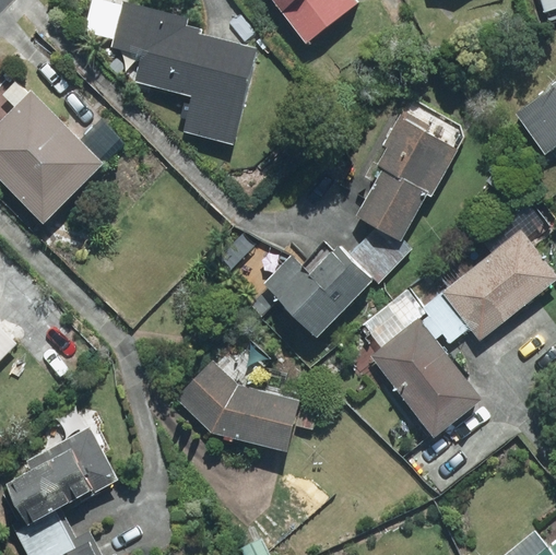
[(257,47),(184,28),(187,15),(128,0),(107,79),(192,101),(185,132),(232,144),(257,47)]
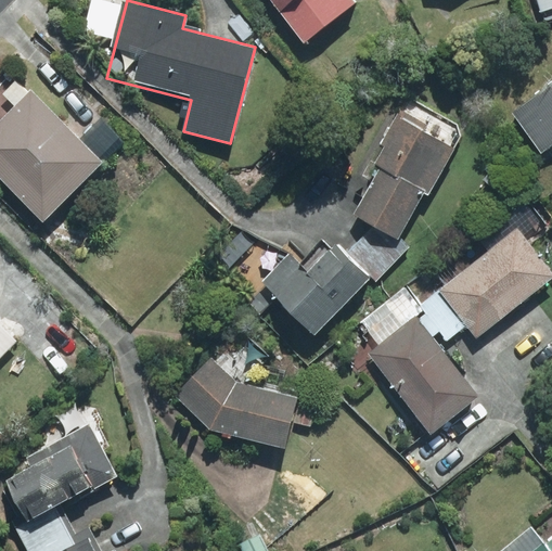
[(355,5),(350,0),(268,0),(300,45),(355,5)]
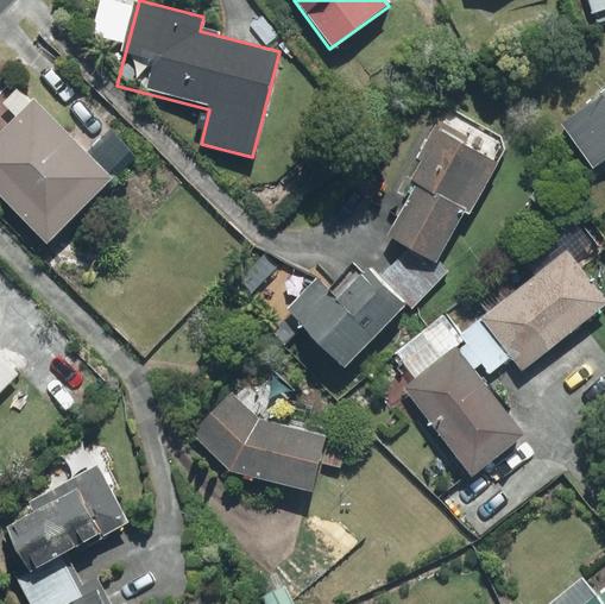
[(588,0),(593,13),(604,10),(604,0),(588,0)]
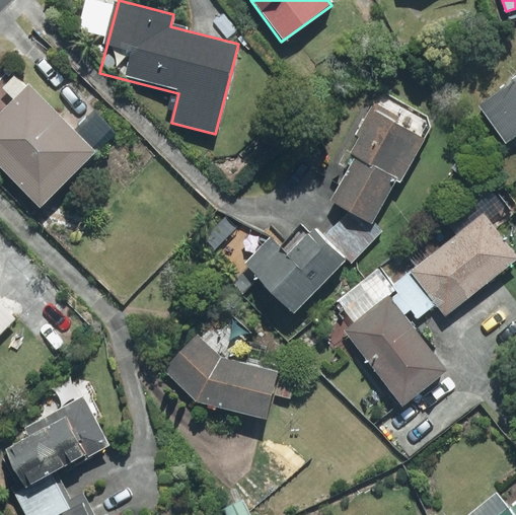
[(24,76),(0,97),(0,166),(34,206),(93,154),(24,76)]
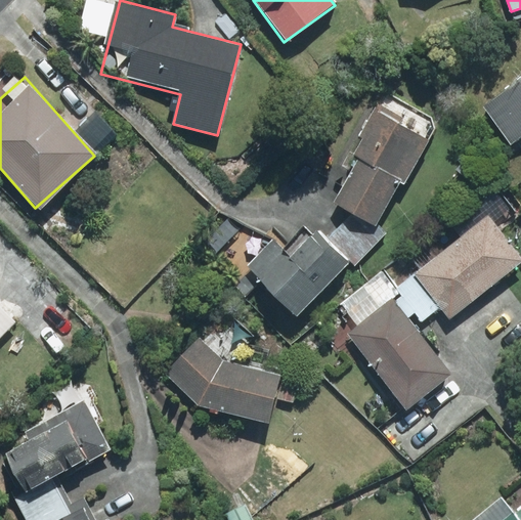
[(520,79),(485,104),(514,146),(520,141),(520,79)]
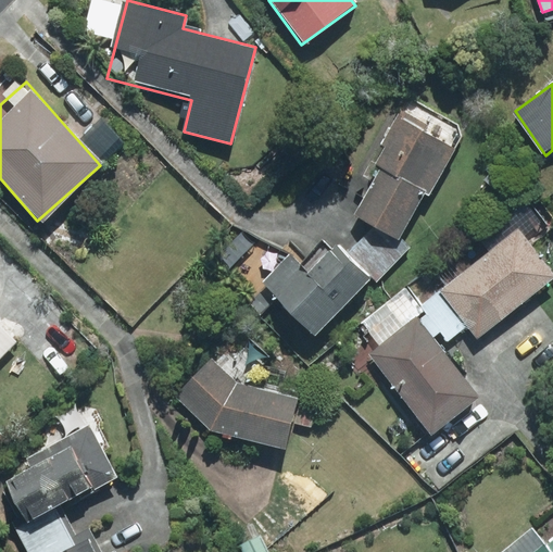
[(404,242),(459,142),(397,109),(363,168),(379,177),(357,217),(404,242)]
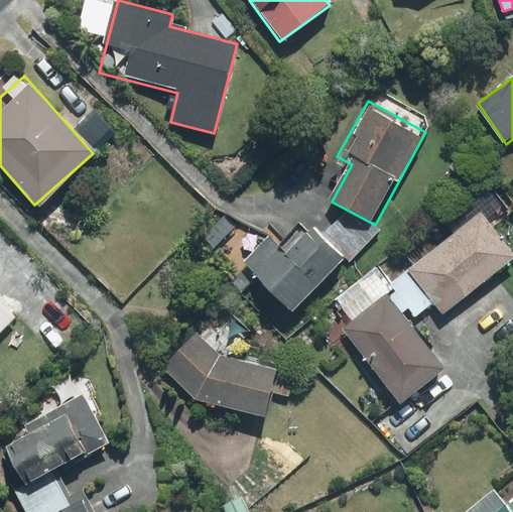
[(512,248),(481,210),(408,269),(446,316),(512,262),(512,248)]
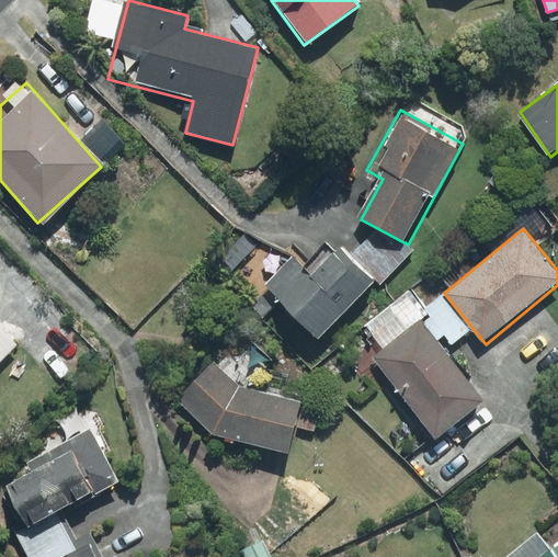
[(310,339),(373,284),(338,245),(307,272),(295,259),(264,286),(310,339)]
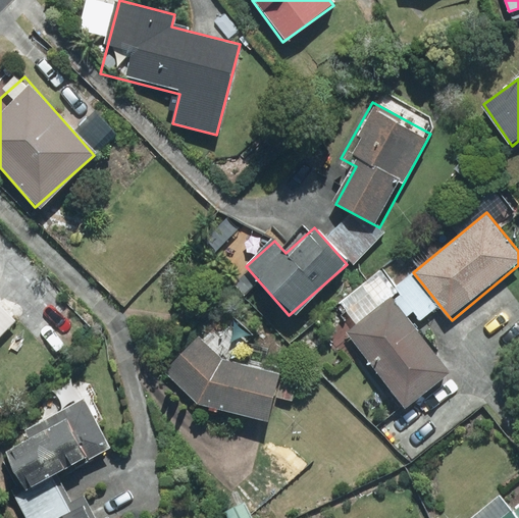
[(341,302),(356,321),(344,331),(407,410),(451,375),(388,296),(383,300),(368,279),(341,302)]
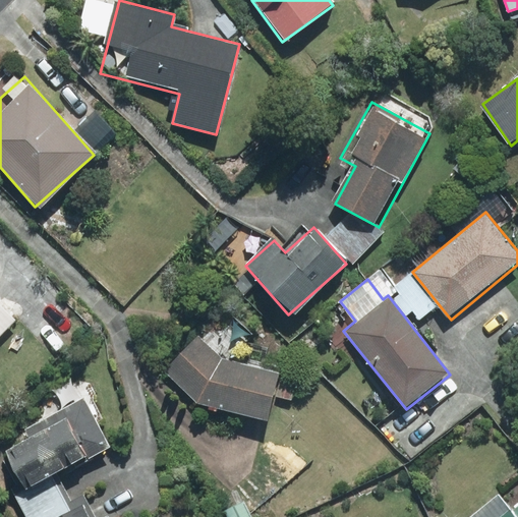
[(0,336),(18,319),(0,299),(0,336)]
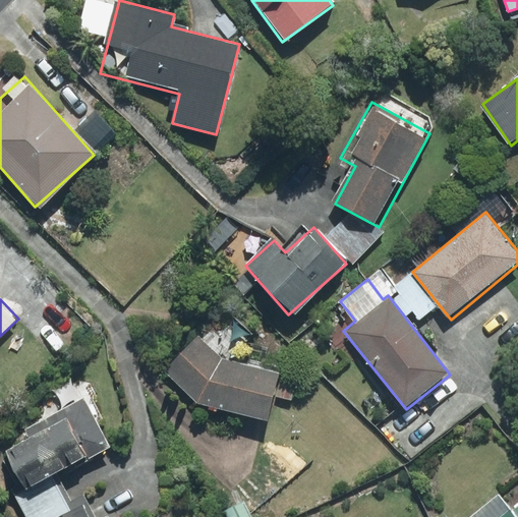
[(222,360),(199,336),(165,368),(199,405),(267,424),(281,377),(222,360)]
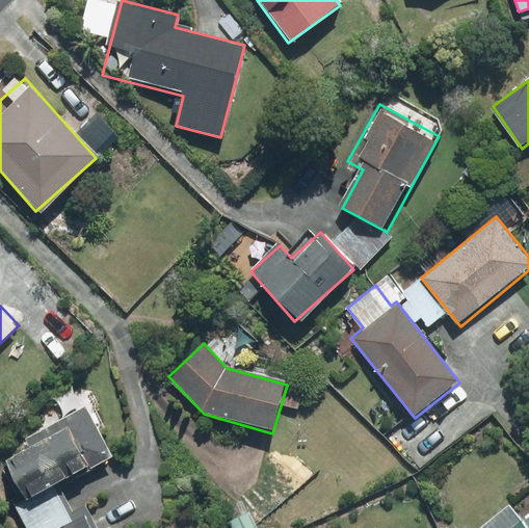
[(5,455),(28,503),(60,489),(112,465),(86,407),(30,433),(34,442),(5,455)]
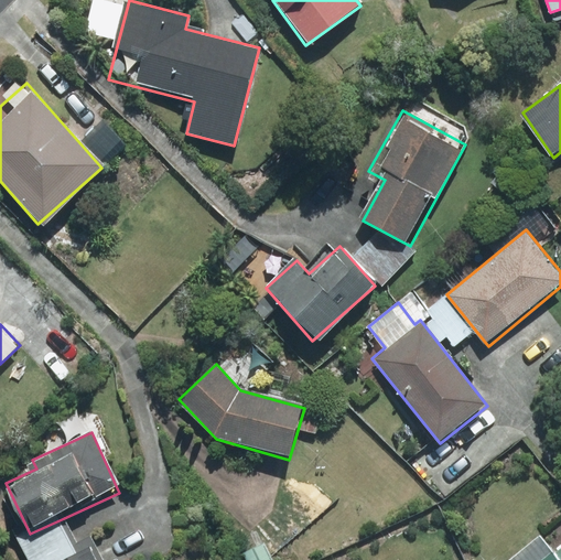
[(64,559),(81,552),(64,518),(30,534),(21,538),(31,559),(64,559)]
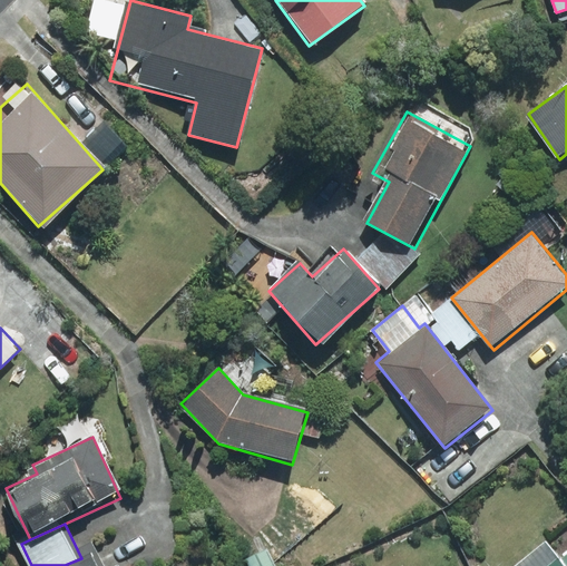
[(519,565),(566,565),(566,549),(555,559),(544,546),(519,565)]
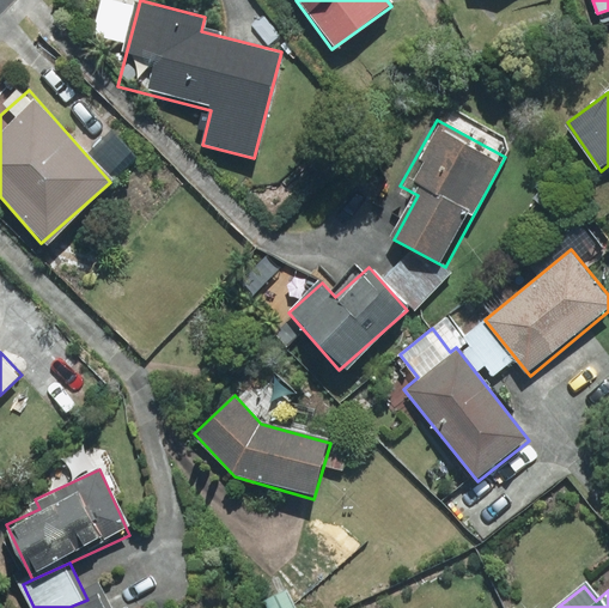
[(87,600),(69,607),(111,607),(104,593),(87,600)]
